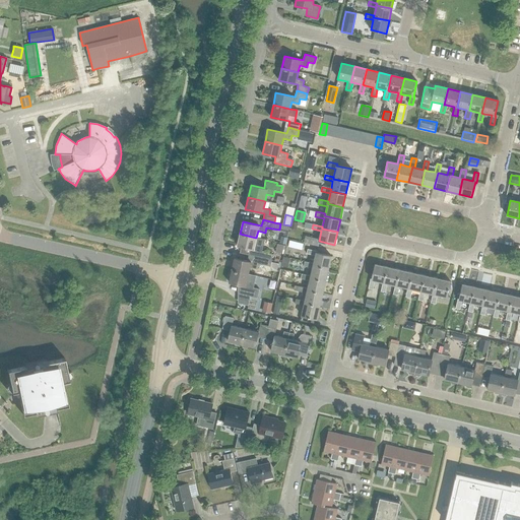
[(262,246),(264,240),(256,238),(240,234),(237,246),(250,249),(249,255),(265,259),(267,253),(261,251),(262,246)]
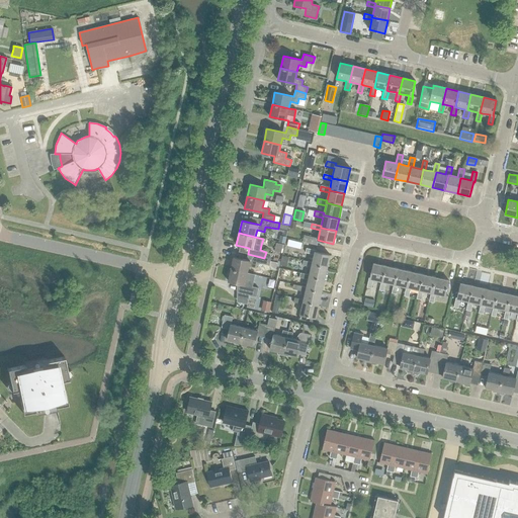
[(314,255),(312,263),(312,264),(327,268),(330,255),(315,252),(316,250),(307,248),(305,253),(314,255)]
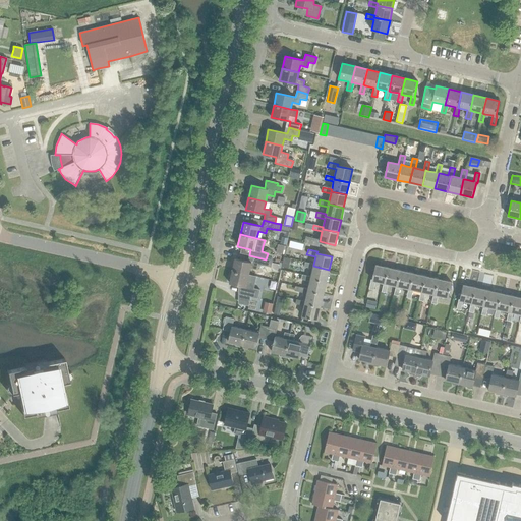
[(257,270),(258,265),(265,266),(266,259),(249,255),(247,262),(234,258),(232,271),(248,275),(250,268),(257,270)]
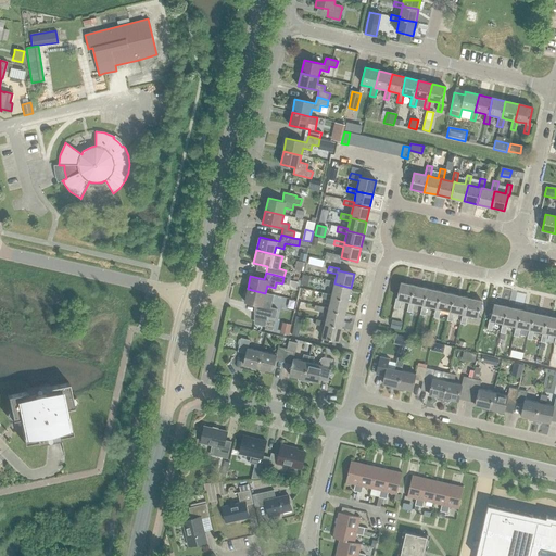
[(323,288),(325,278),(311,276),(308,285),(323,288)]
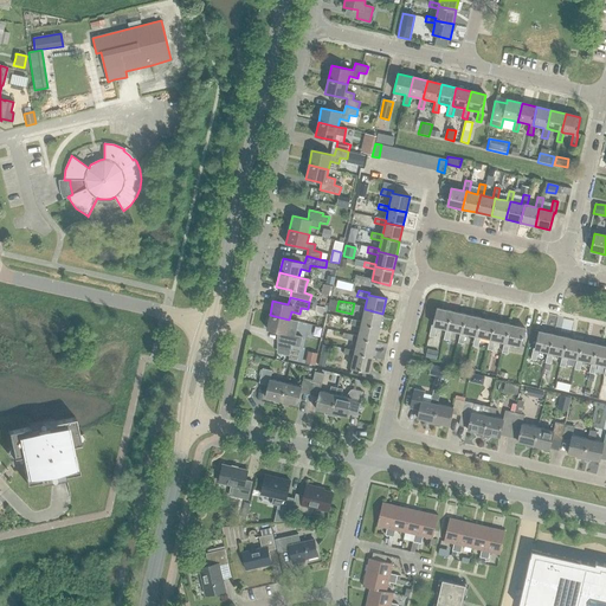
[(363,313),(362,322),(361,324),(379,328),(382,314),(365,309),(365,308),(355,305),(354,310),(363,313)]
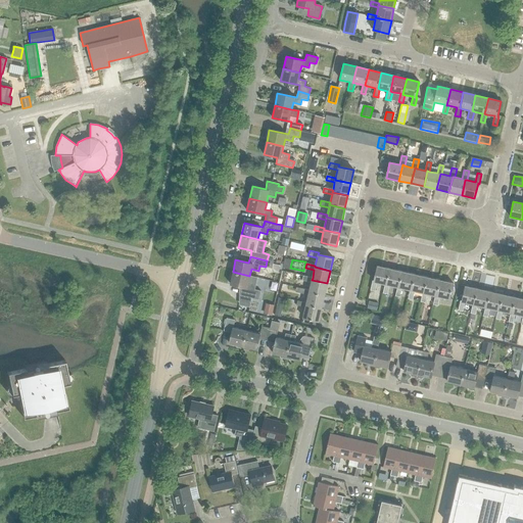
[(377,282),(384,284),(386,284),(389,269),(377,266),(374,281),(372,281),(370,290),(375,291),(377,282)]
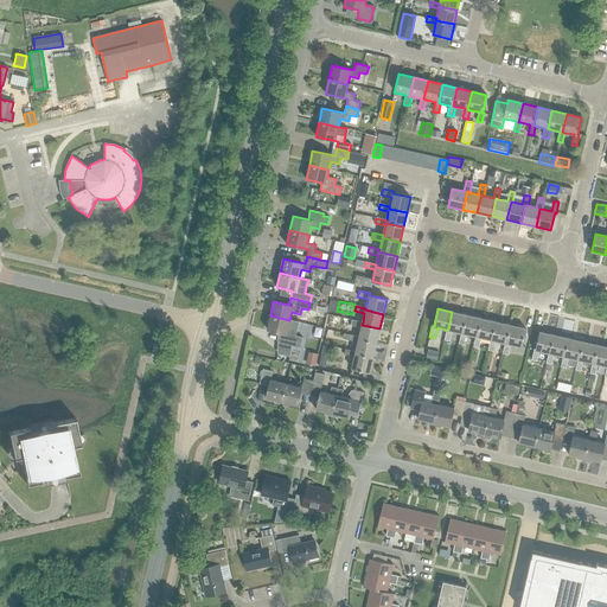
[(452,331),(461,333),(462,333),(466,315),(452,312),(448,330),(446,330),(443,340),(449,342),(452,331)]
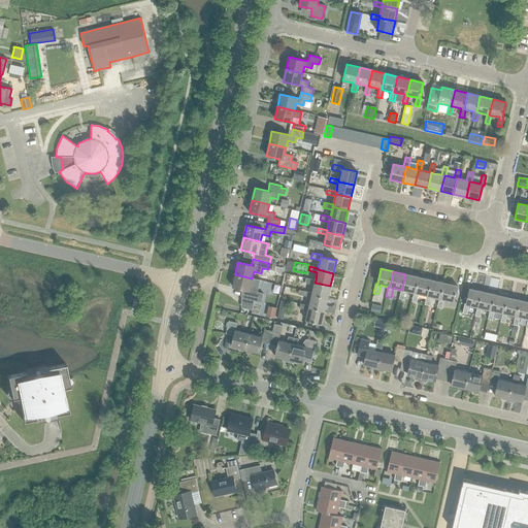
[(259,281),(252,278),(235,274),(232,287),(245,290),(241,305),(252,308),(254,301),(261,302),(263,294),(257,292),(259,281)]
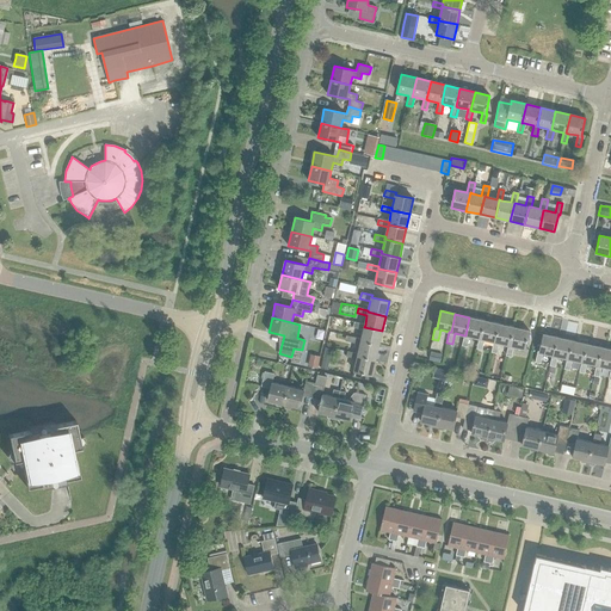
[(485,321),(469,318),(466,335),(464,335),(462,346),(467,347),(469,337),(479,339),(480,339),(485,321)]
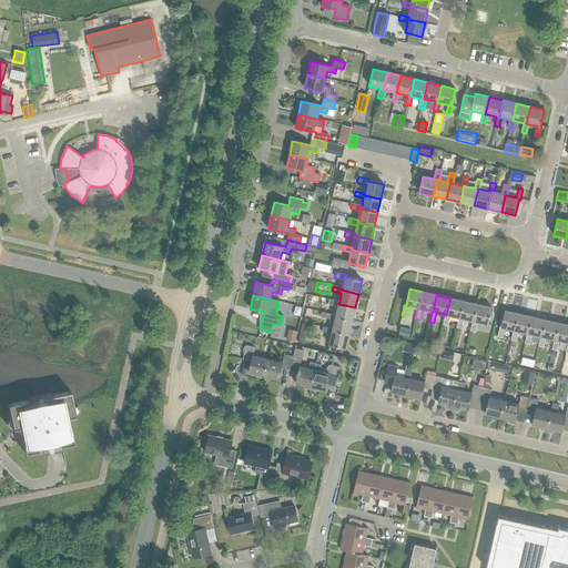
[(464,302),(450,298),(446,315),(445,315),(443,324),(448,325),(450,316),(458,318),(460,318),(464,302)]
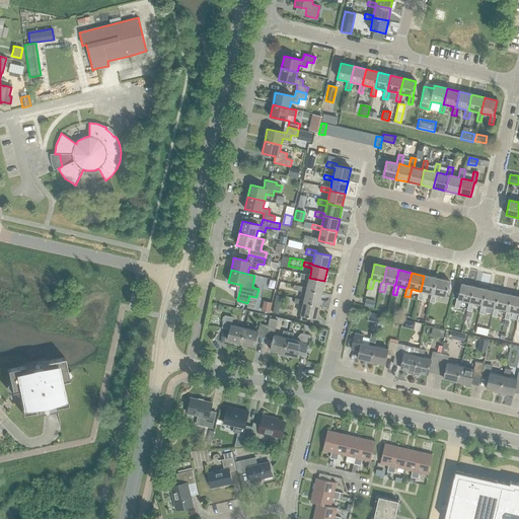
[(309,280),(307,288),(306,290),(321,294),(324,281),(309,278),(310,276),(301,274),(300,278),(309,280)]
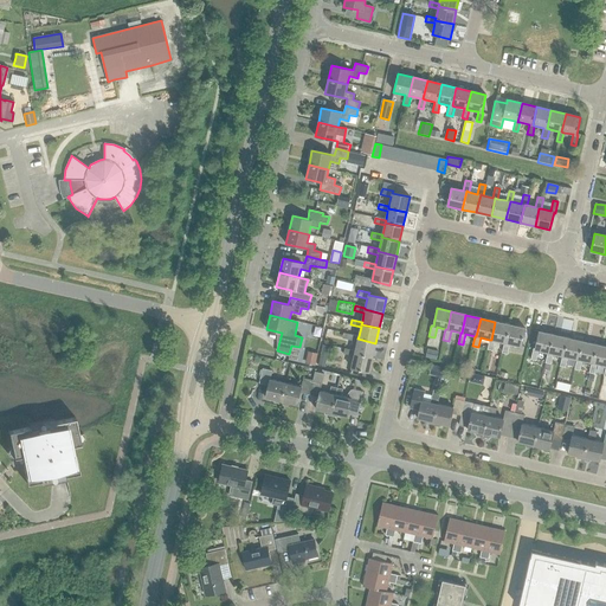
[(510,326),(495,322),(491,340),(489,340),(487,349),(492,350),(495,341),(504,342),(505,343),(510,326)]
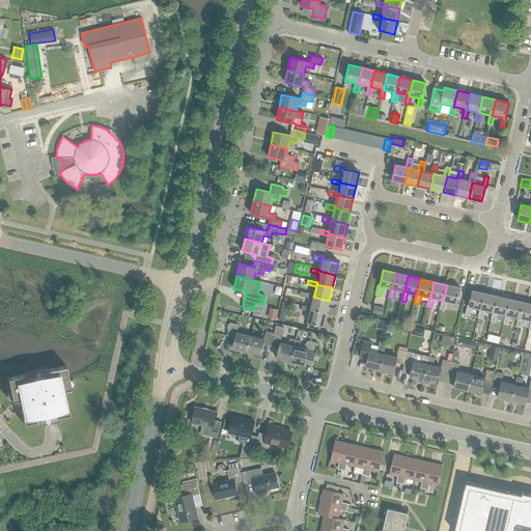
[(459,287),(447,285),(443,301),(442,300),(440,309),(444,310),(446,301),(456,304),(459,287)]
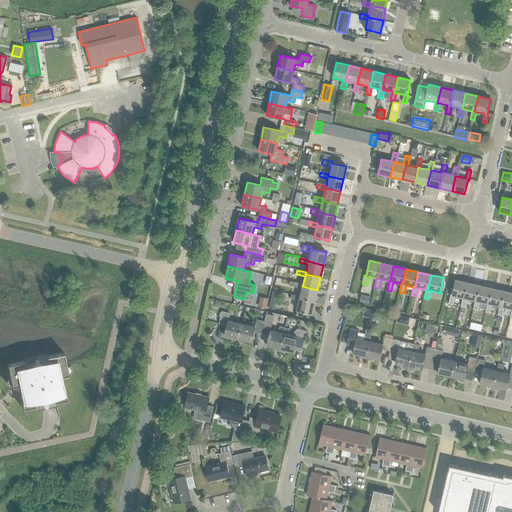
[(455,296),(463,298),(464,298),(468,283),(455,280),(452,295),(450,294),(448,304),(453,305),(455,296)]
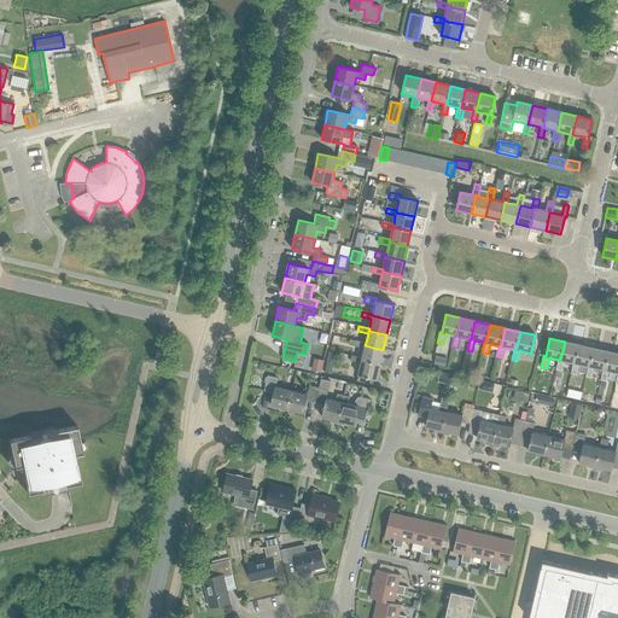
[(365,349),(362,359),(361,360),(380,365),(383,350),(365,345),(366,343),(355,340),(354,347),(365,349)]
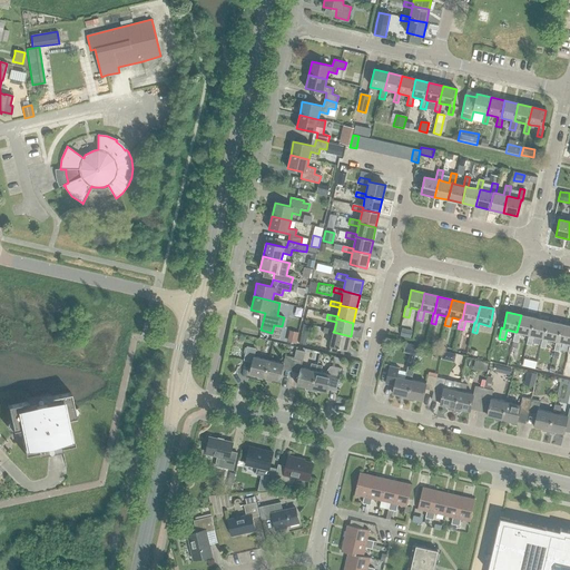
[(518,343),(520,333),(529,335),(530,335),(534,318),(521,315),(517,332),(516,332),(513,341),(514,342),(512,347),(517,349),(518,343)]
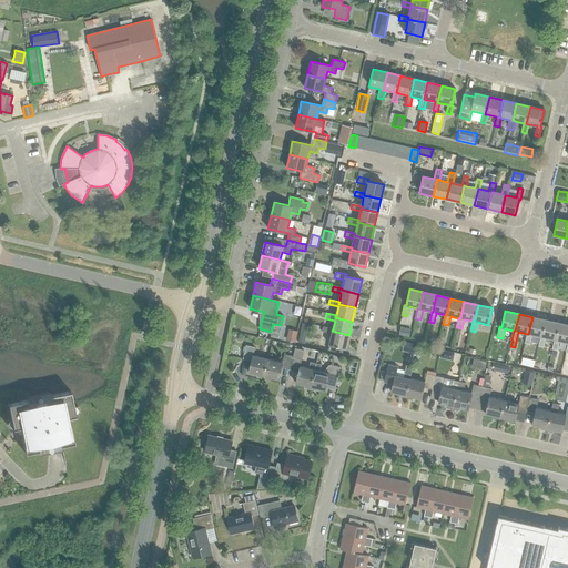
[(531,335),(540,336),(543,337),(546,321),(533,317),(528,334),(527,334),(525,343),(529,344),(531,335)]
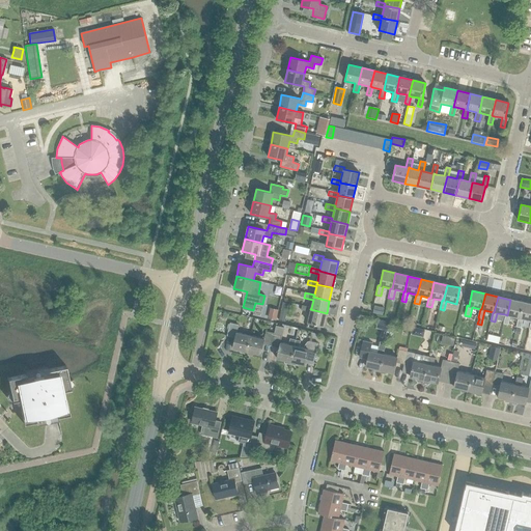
[(510,315),(519,317),(520,318),(523,302),(510,300),(507,315),(505,314),(503,324),(508,325),(510,315)]
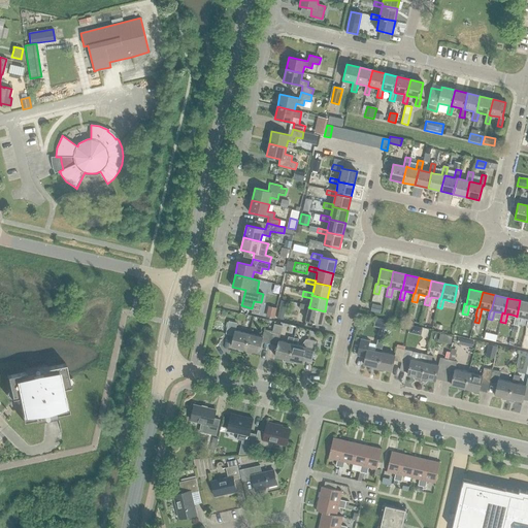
[(527,302),(520,300),(517,317),(516,316),(514,325),(518,326),(520,317),(527,319),(527,302)]
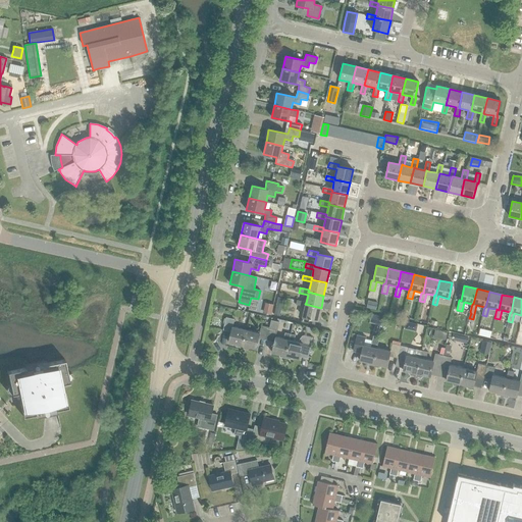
[(278,298),(274,313),(280,315),(284,299),(278,298)]
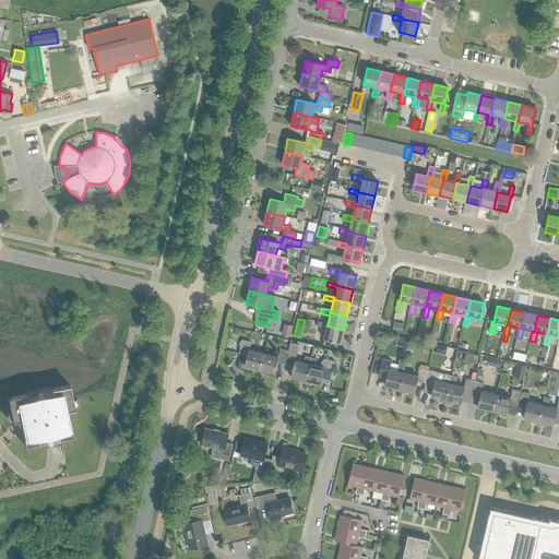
[(326,325),(328,324),(318,321),(317,326),(326,329),(323,340),(339,343),(341,343),(344,330),(326,325)]
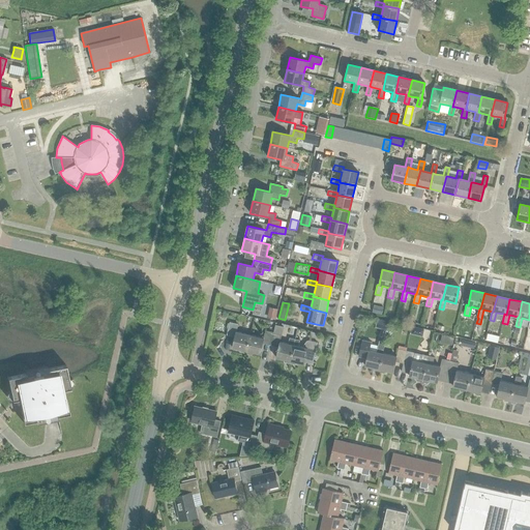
[(372,313),(382,315),(383,307),(374,305),(372,313)]
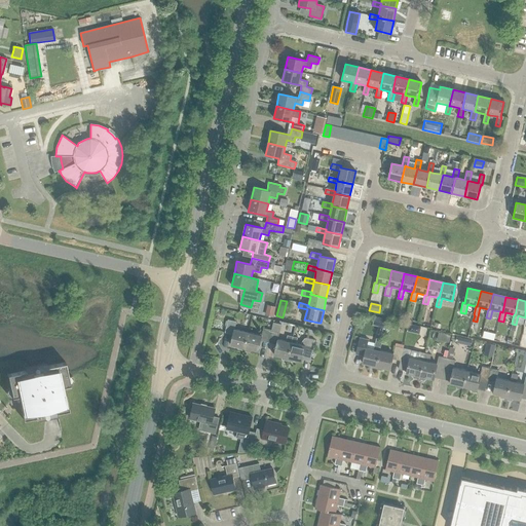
[(269,306),(267,315),(273,317),(275,307),(269,306)]
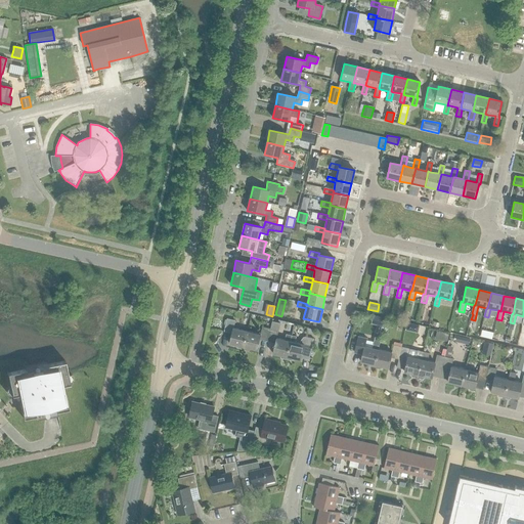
[(383,317),(372,315),(369,323),(382,326),(383,317)]
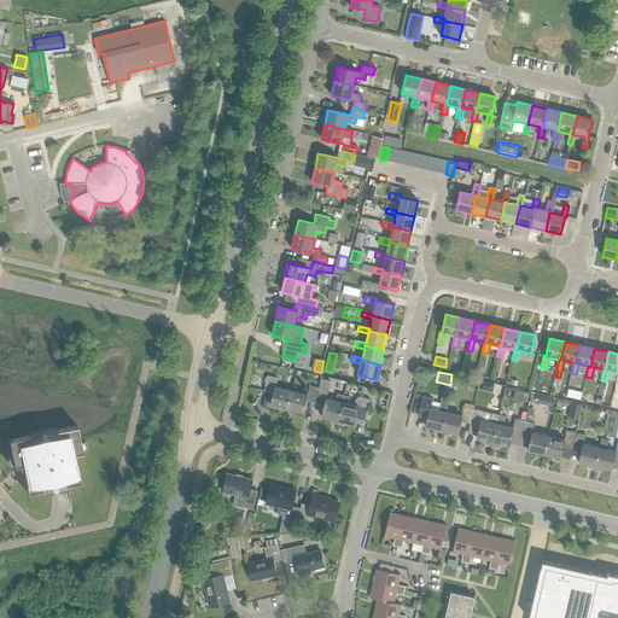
[(279,410),(286,413),(291,391),(275,388),(278,378),(267,375),(264,391),(274,394),(270,406),(280,408),(279,410)]
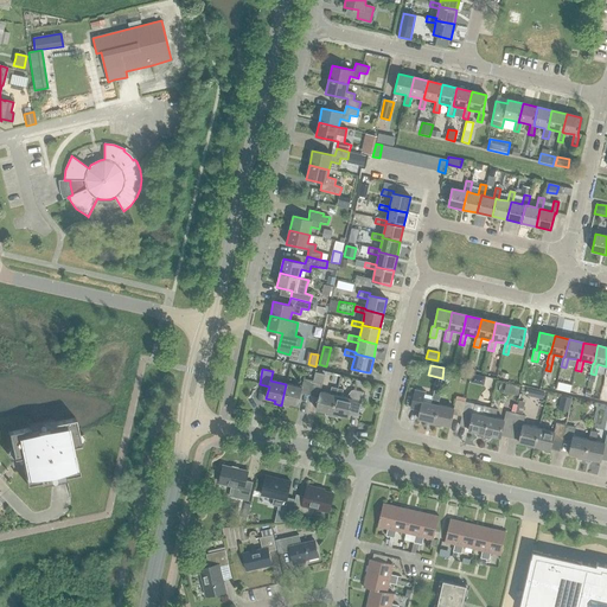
[(471,382),(484,385),(485,377),(472,375),(471,382)]
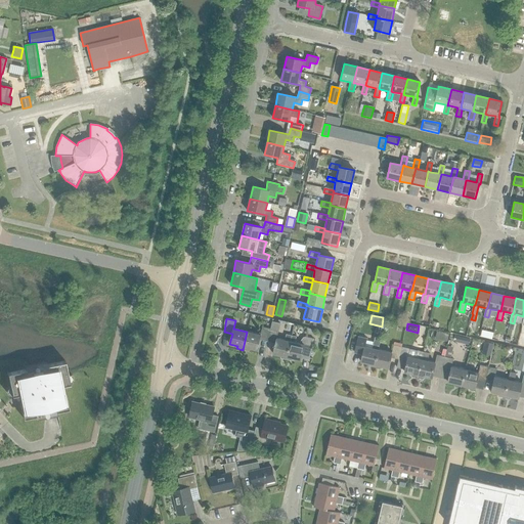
[(259,340),(267,342),(270,329),(262,326),(260,335),(247,332),(243,350),(249,351),(249,349),(257,350),(259,340)]
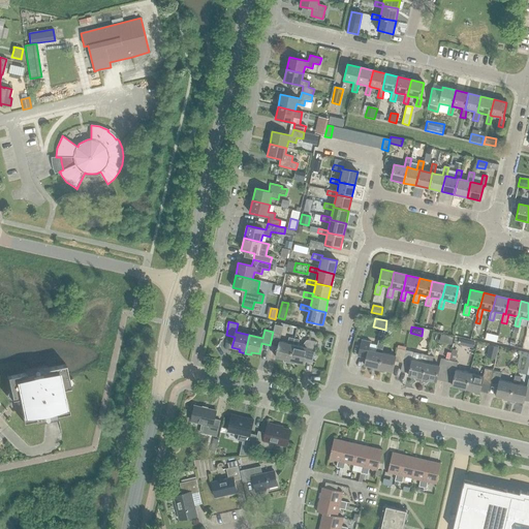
[(283,362),(288,363),(292,345),(279,342),(281,334),(273,332),(270,345),(278,346),(276,358),(283,360),(283,362)]
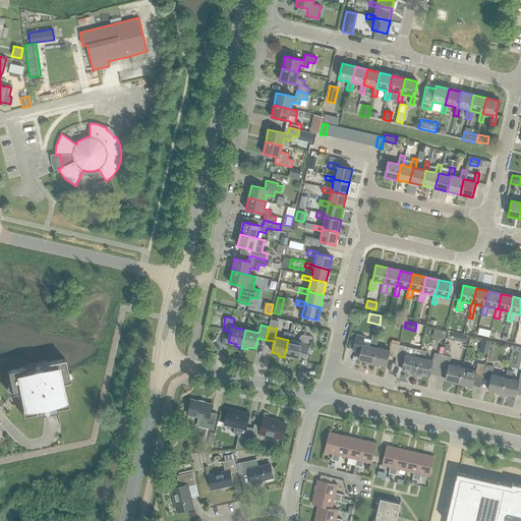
[(433,329),(432,336),(445,339),(447,331),(433,329)]
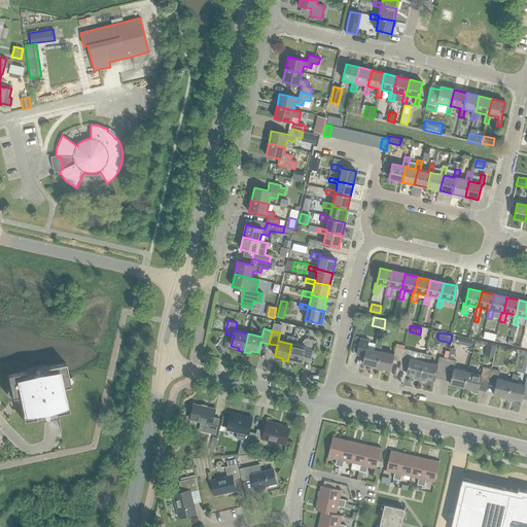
[(470,346),(472,339),(468,338),(459,336),(457,343),(470,346)]
